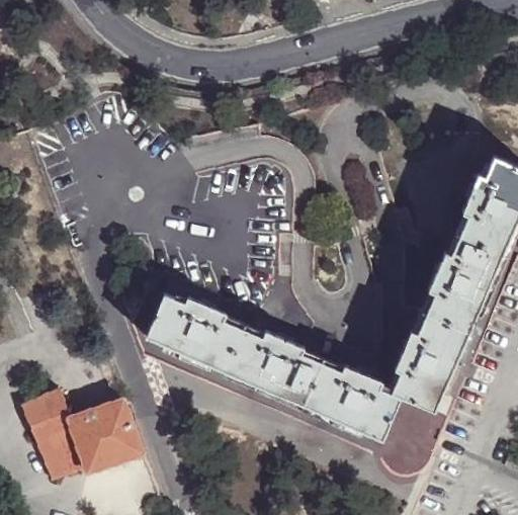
[(459,238),(503,255),(517,219),(517,167),(494,157),(485,178),(479,175),(462,215),(467,217),(459,238)]
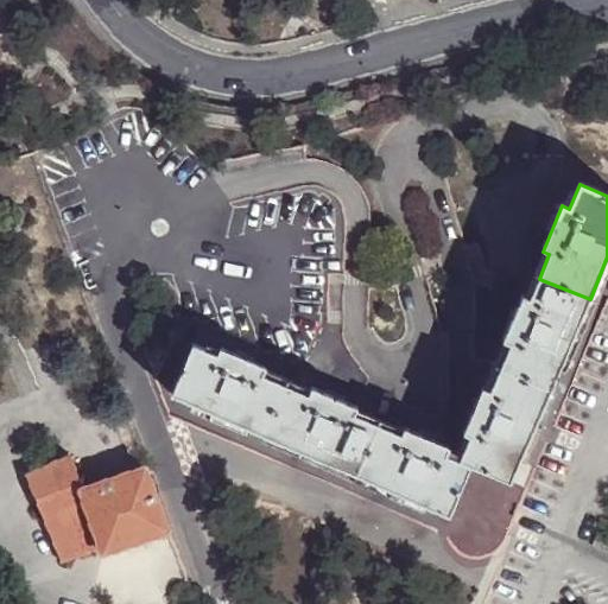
[(508,345),(499,369),(550,392),(590,299),(539,279),(529,299),(523,297),(502,343),(508,345)]
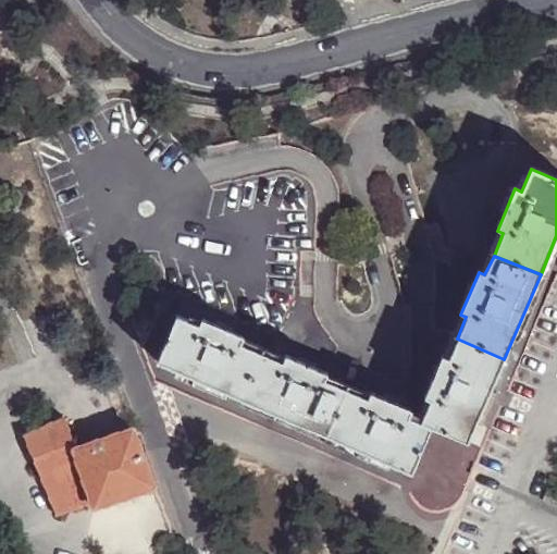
[(243,403),(262,356),(240,346),(243,340),(200,322),(198,328),(176,319),(157,366),(243,403)]
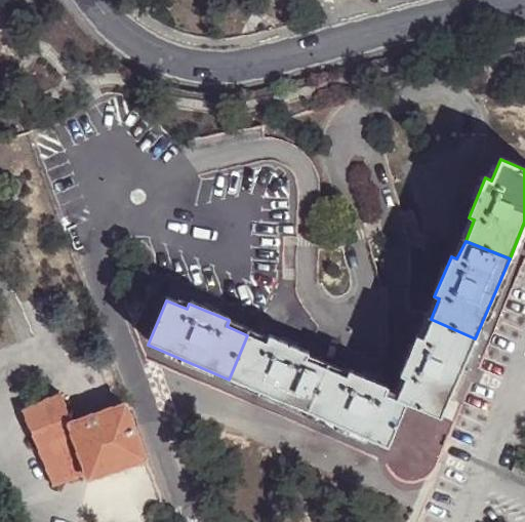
[(404,378),(396,398),(406,403),(441,418),(475,338),(431,319),(421,339),(415,337),(400,376),(404,378)]
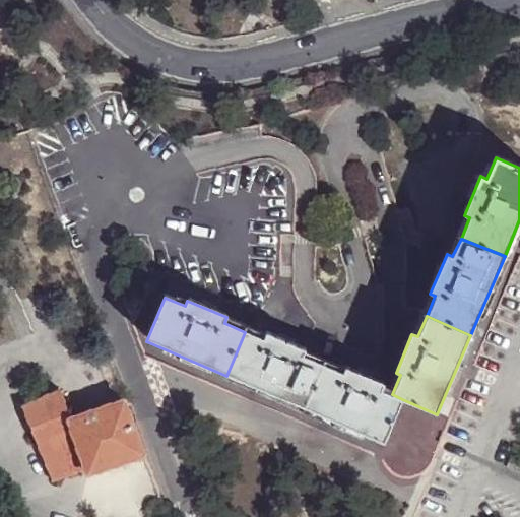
[(263,340),(245,332),(226,376),(306,409),(323,366),(304,358),(306,351),(301,349),(267,334),(263,340)]
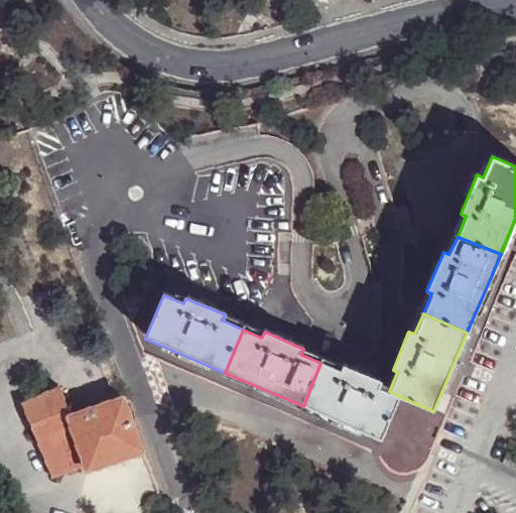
[(341,371),(320,363),(303,406),(381,439),(399,396),(389,391),(378,387),(380,382),(343,366),(341,371)]
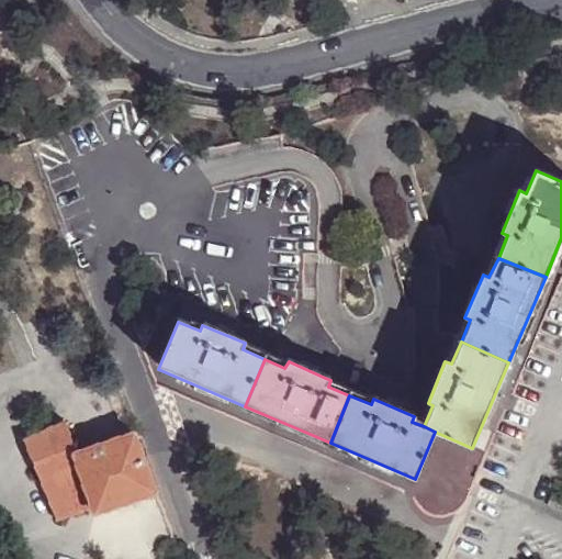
[(92,511),(76,456),(67,426),(25,446),(57,525),(92,511)]
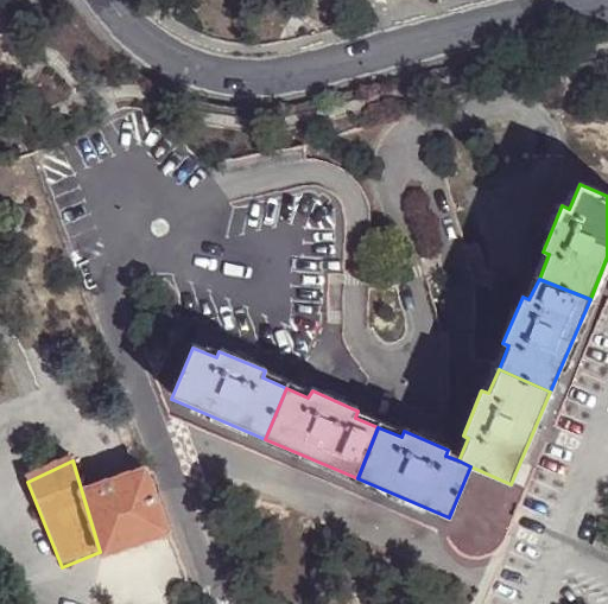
[(146,474),(86,491),(82,493),(100,552),(102,558),(169,534),(146,474)]
